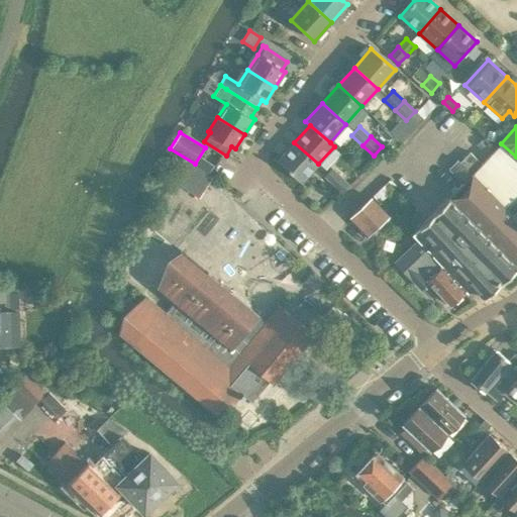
[(318,164),(294,142),(278,162),(301,183),(318,164)]
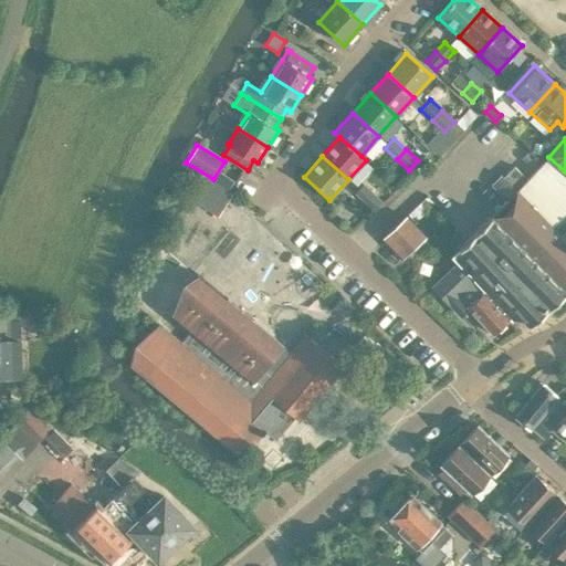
[(514,167),(503,178),(517,191),(515,192),(565,242),(565,171),(548,157),(547,158),(527,179),(514,167)]
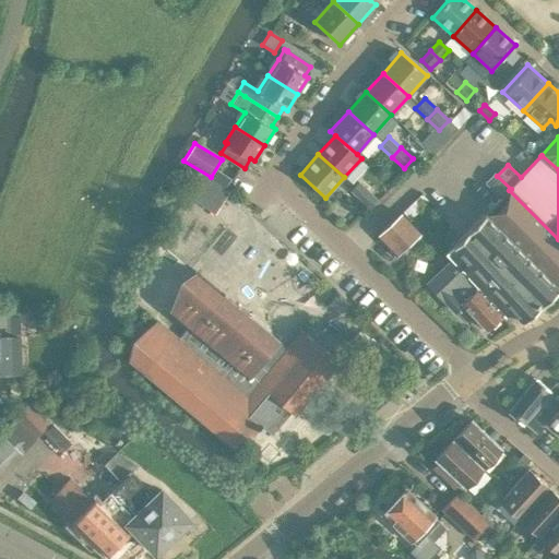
[(186,194),(215,214),(230,192),(201,173),(186,194)]
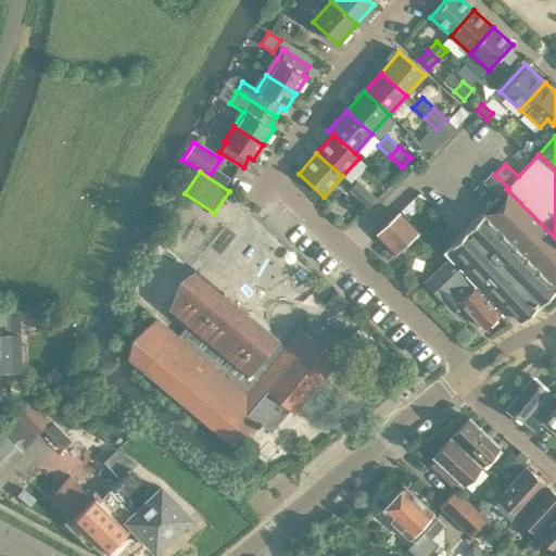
[(492,172),(482,181),(498,197),(506,189),(508,188),(494,175),(492,172)]
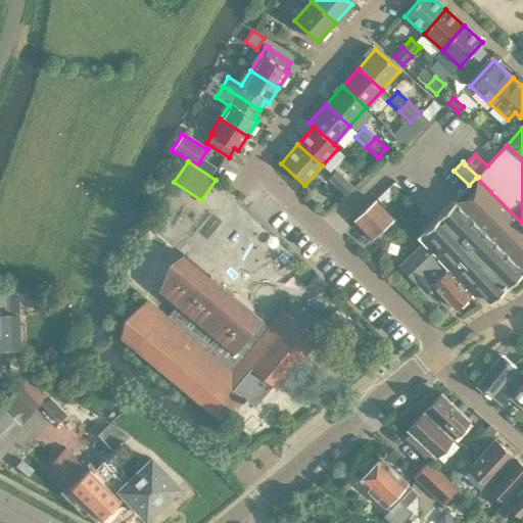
[(337,188),(344,180),(336,172),(329,180),(337,188)]
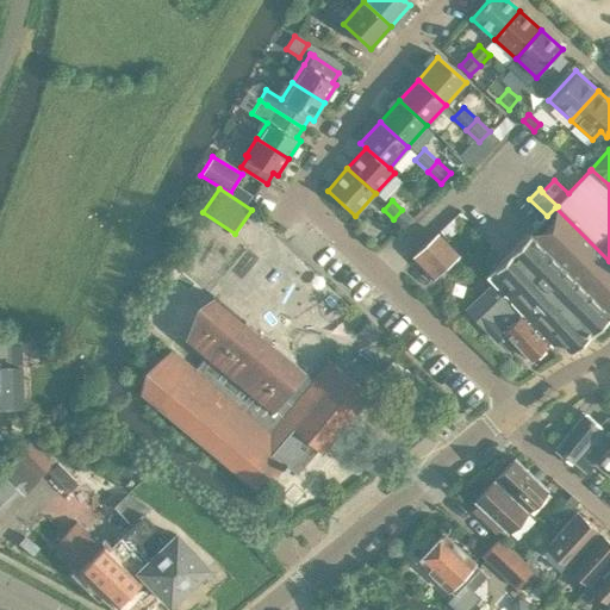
[(547,216),(529,235),(609,316),(609,315),(609,261),(555,207),(547,216)]
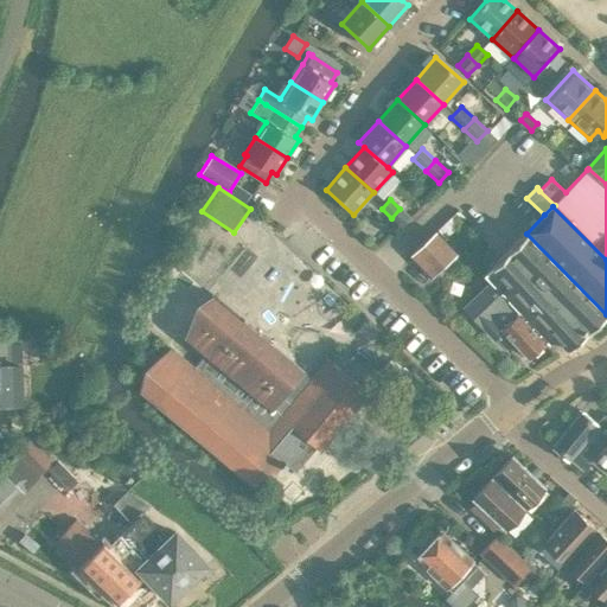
[(400,209),(391,218),(402,227),(410,218),(400,209)]
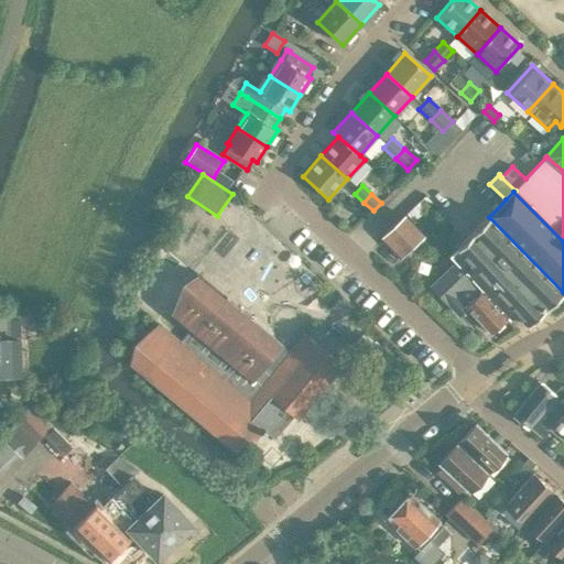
[(407,213),(413,220),(433,203),(425,195),(407,213)]
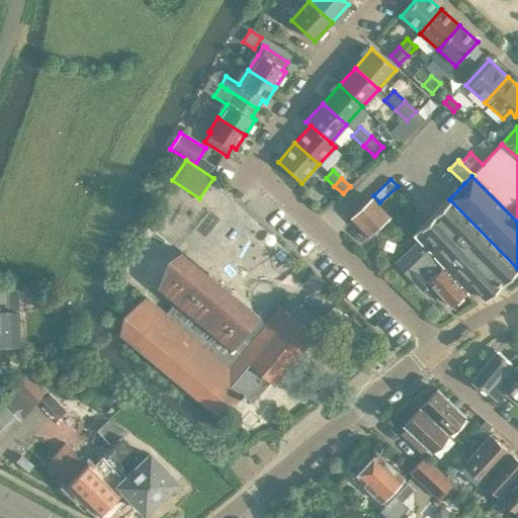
[(351,219),(369,238),(390,219),(371,199),(351,219)]
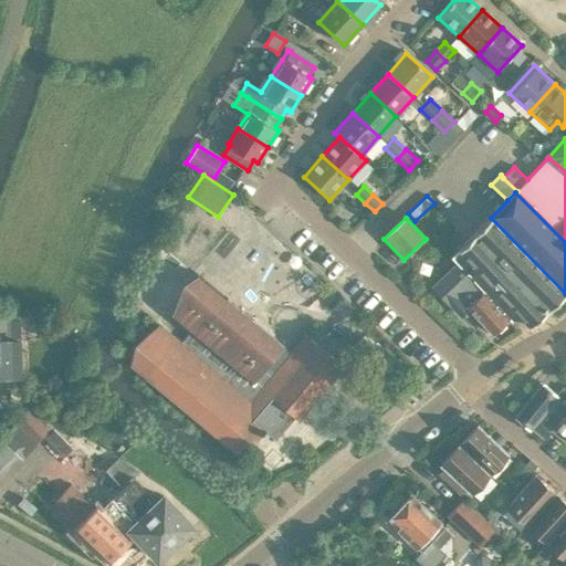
[(486,222),(472,237),(546,311),(565,293),(491,218),(486,222)]
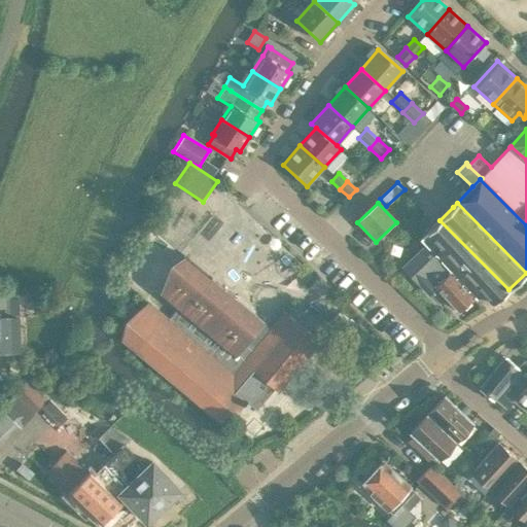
[(427,233),(420,240),(480,303),(487,296),(493,303),(508,289),(440,220),(427,233)]
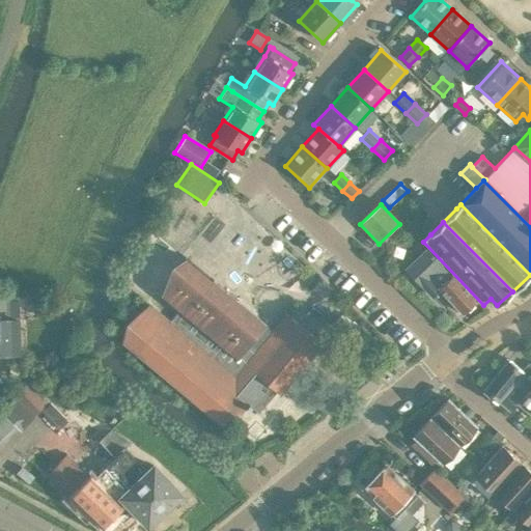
[(476,301),(446,269),(428,249),(407,270),(431,297),(440,289),(463,313),(476,301)]
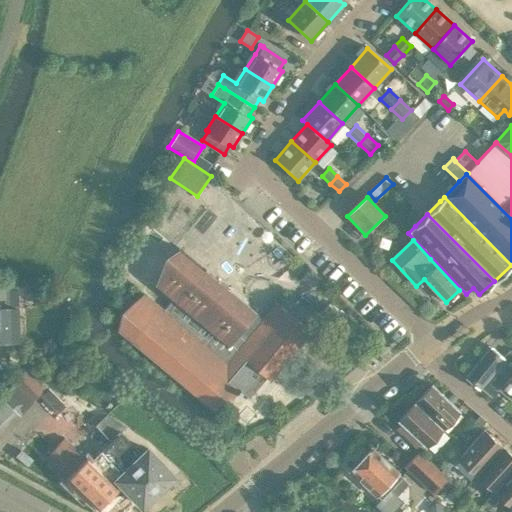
[(248,399),(266,378),(270,381),(310,333),(276,304),(262,320),(253,313),(254,312),(181,250),(180,251),(167,259),(162,272),(157,286),(172,300),(163,311),(145,295),(123,314),(122,319),(121,319),(119,331),(219,415),(239,391),(248,399)]
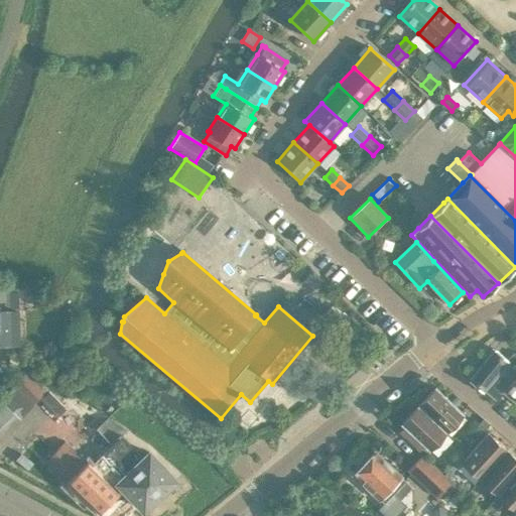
[(0,344),(9,344),(9,327),(16,327),(16,311),(15,291),(0,291),(0,344)]
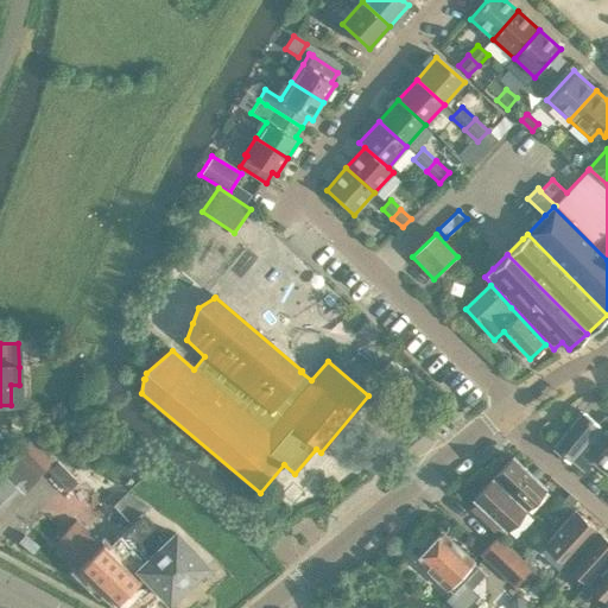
[(607,419),(605,417),(599,425),(583,413),(552,450),(569,464),(570,462),(586,474),(595,462),(607,472),(607,419)]
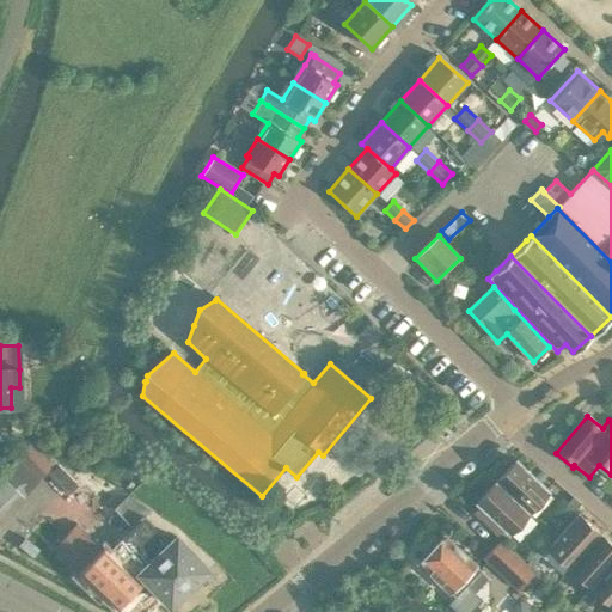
[(31,446),(18,459),(32,475),(37,481),(44,473),(51,467),(31,446)]
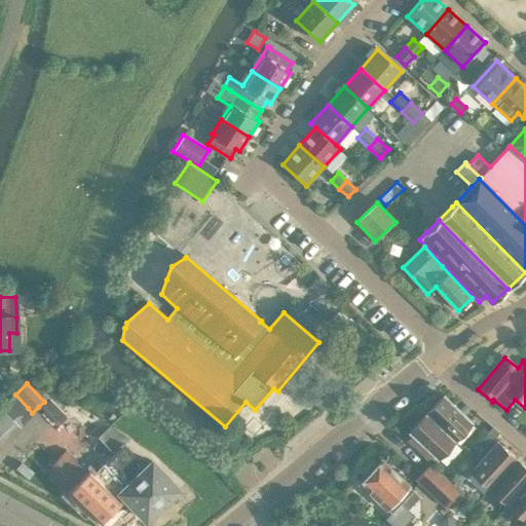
[(426,415),(456,442),(473,424),(443,397),(426,415)]
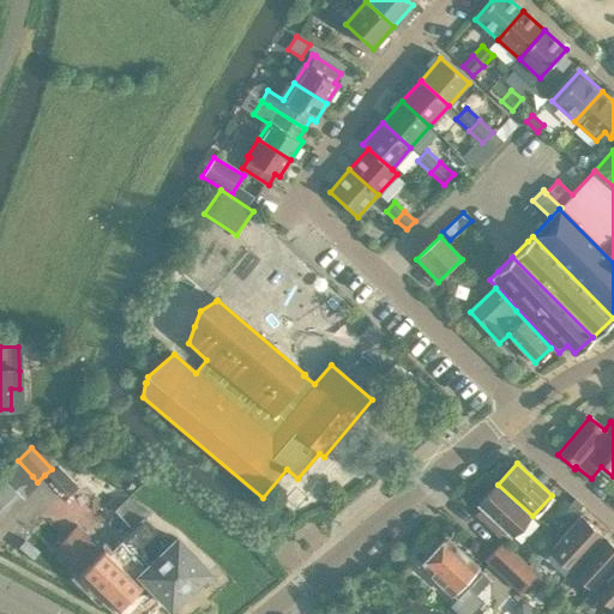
[(505,533),(511,539),(533,516),(498,485),(476,506),(480,510),(475,516),(500,539),(505,533)]
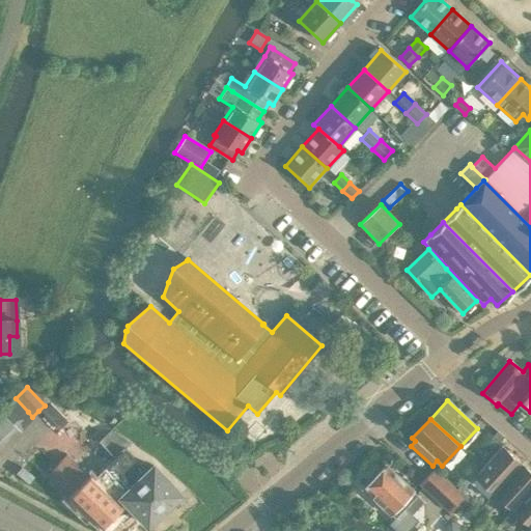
[(495,447),(504,438),(498,432),(488,442),(495,447)]
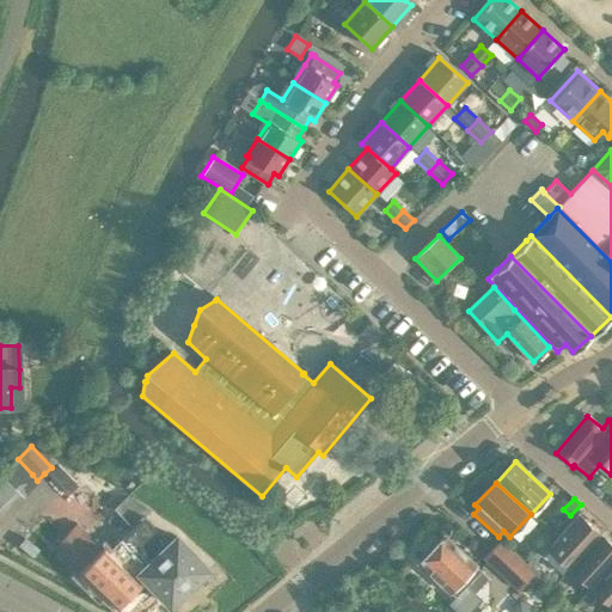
[(546,549),(568,570),(600,534),(577,514),(546,549)]
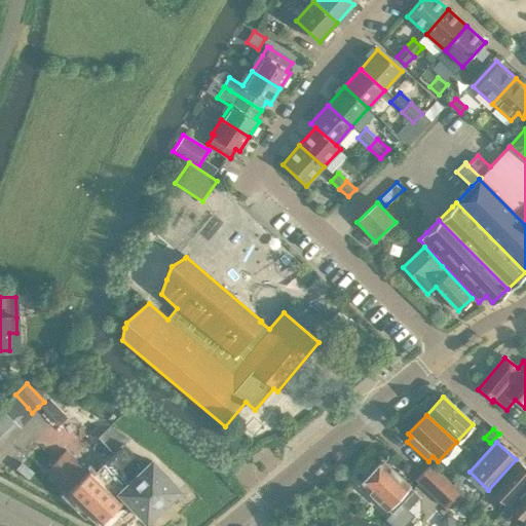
[(115,455),(104,465),(125,487),(119,493),(147,522),(164,505),(167,502),(171,503),(178,496),(178,492),(179,491),(152,462),(146,468),(124,446),(115,455)]
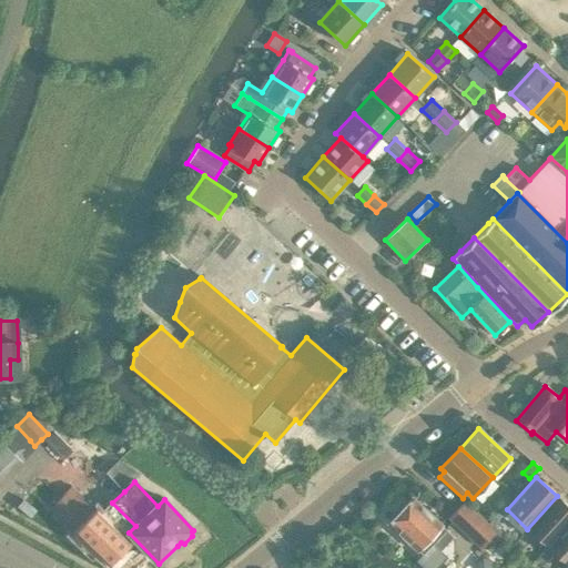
[(51,508),(74,531),(95,509),(72,487),(51,508)]
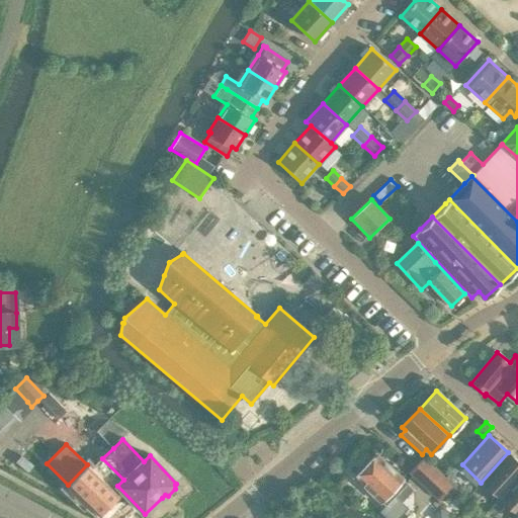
[(402,501),(413,489),(372,452),(352,475),(378,499),(377,500),(381,503),(376,509),(385,517),(393,517),(406,505),(402,501)]
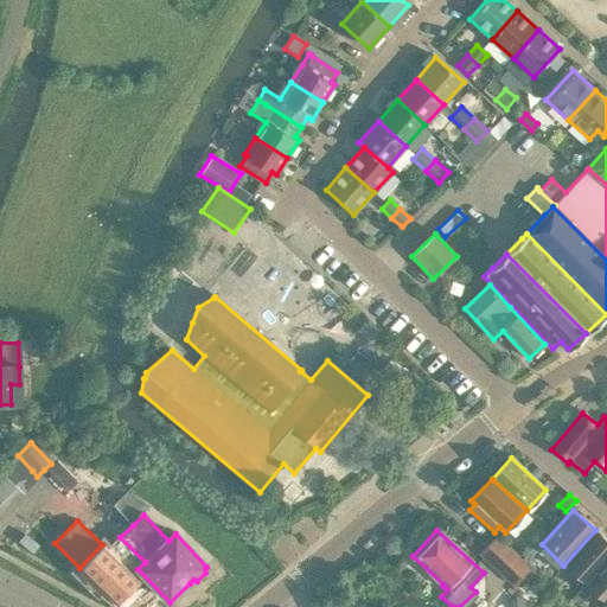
[(606,560),(606,541),(595,530),(563,566),(585,585),(606,560)]
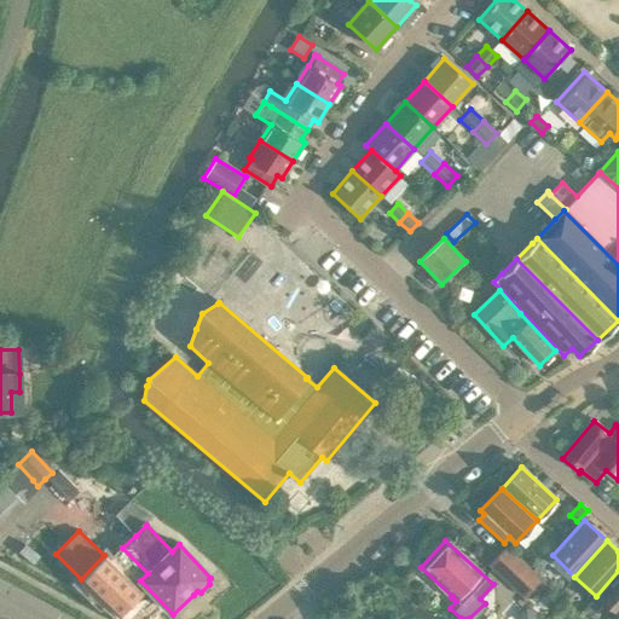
[(487,563),(518,591),(522,596),(539,578),(504,545),(487,563)]
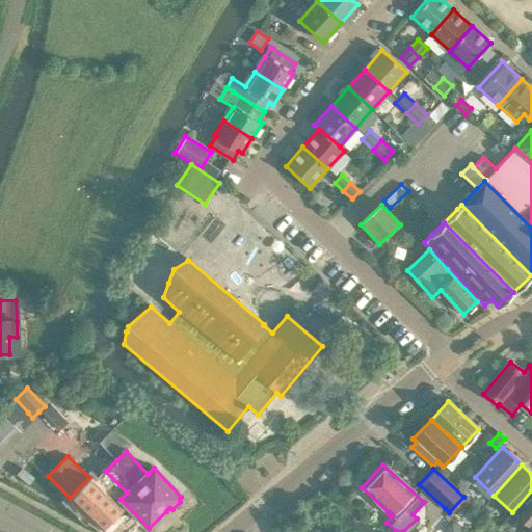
[(90,517),(103,529),(123,508),(90,476),(89,477),(70,498),(67,500),(88,521),(90,517)]
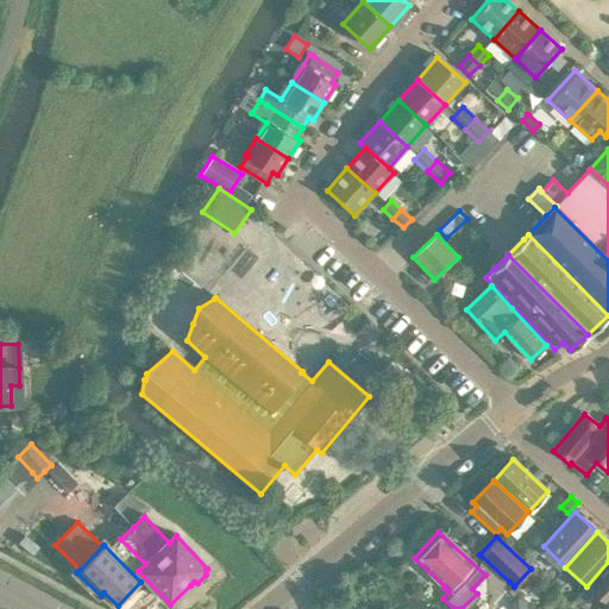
[(608,603),(608,562),(586,586),(608,606),(608,603)]
